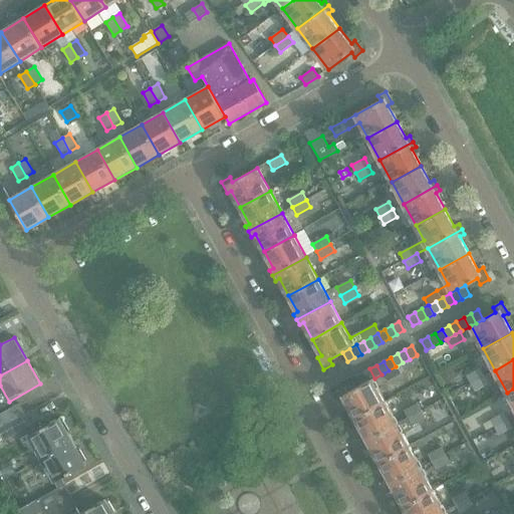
[(401,373),(397,366),(396,366),(389,370),(383,373),(388,380),(401,373)]
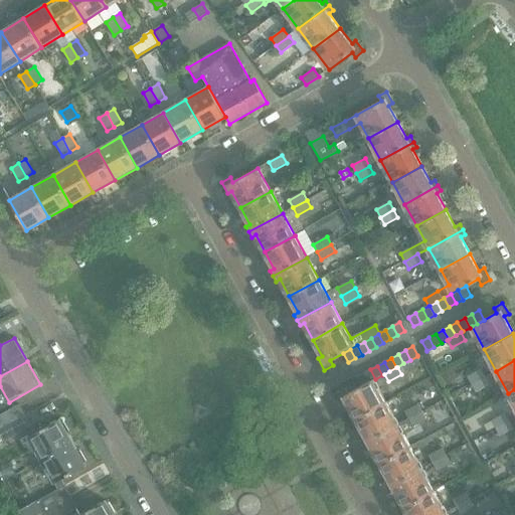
[(375,379),(370,369),(363,373),(368,383),(373,380),(375,379)]
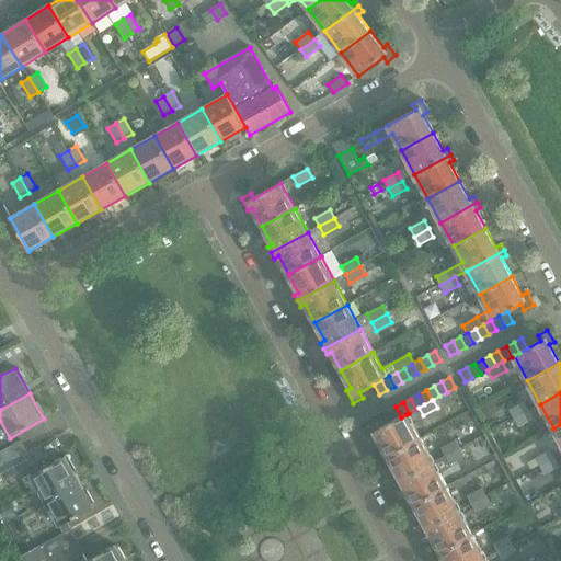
[(510,411),(514,419),(528,411),(524,402),(510,411)]
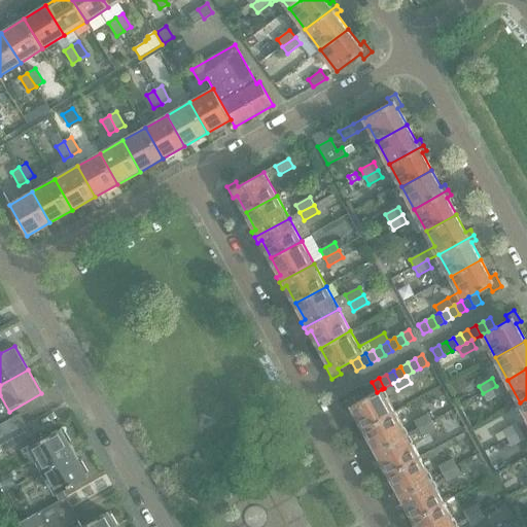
[(377,392),(372,382),(364,386),(370,396),(377,392)]
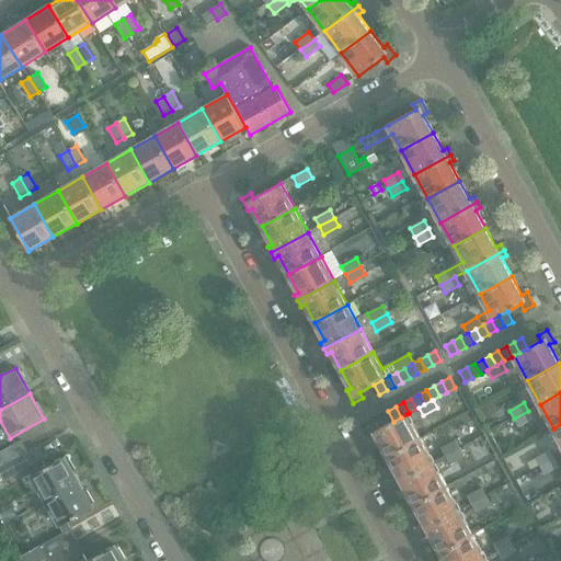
[(528,411),(514,419),(518,427),(533,419),(528,411)]
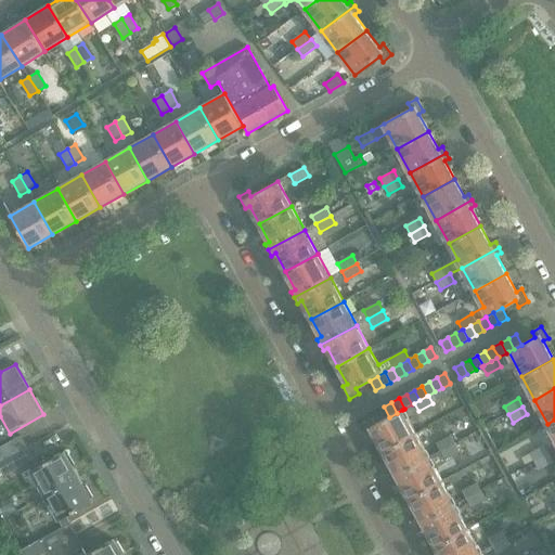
[(372,418),(363,424),(370,437),(374,434),(384,452),(416,435),(402,410),(397,413),(389,417),(375,424),(372,418)]
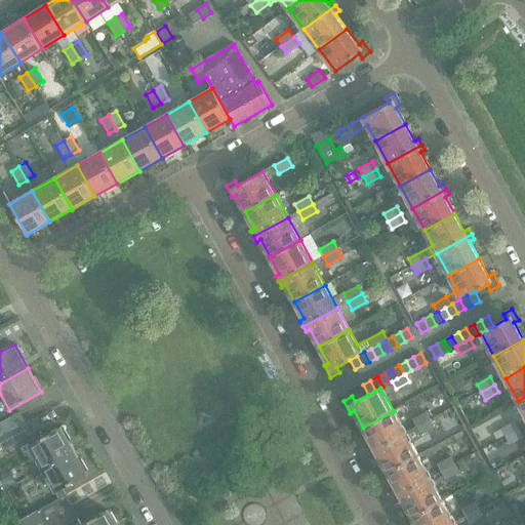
[(363,428),(372,444),(368,447),(371,452),(406,433),(394,411),(363,428)]
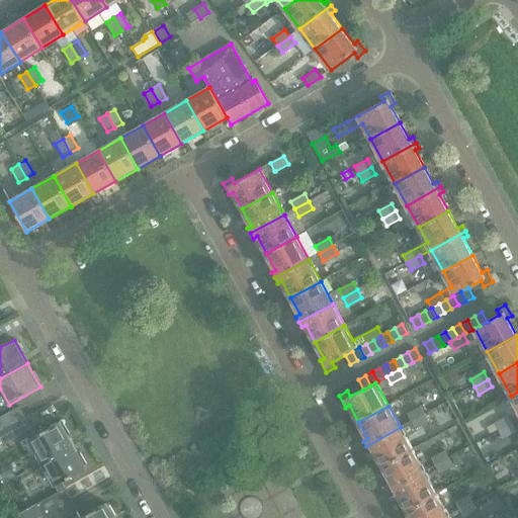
[(19,407),(0,417),(0,432),(25,418),(19,407)]
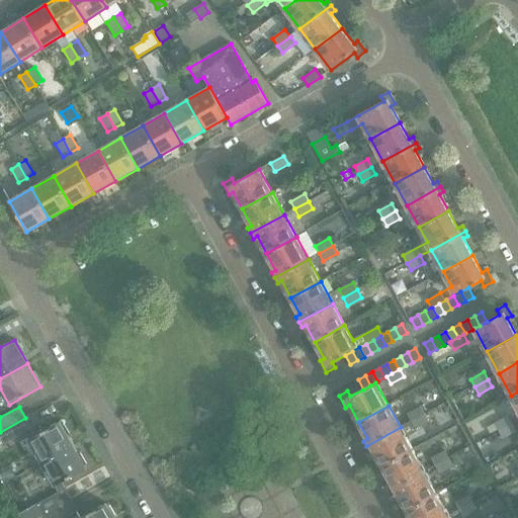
[(407,414),(411,422),(425,414),(421,407),(407,414)]
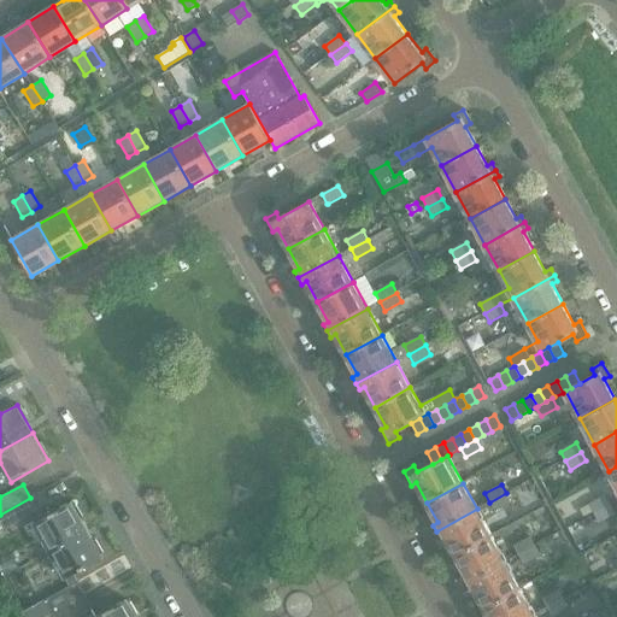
[(506,493),(489,503),(494,511),(511,503),(506,493)]
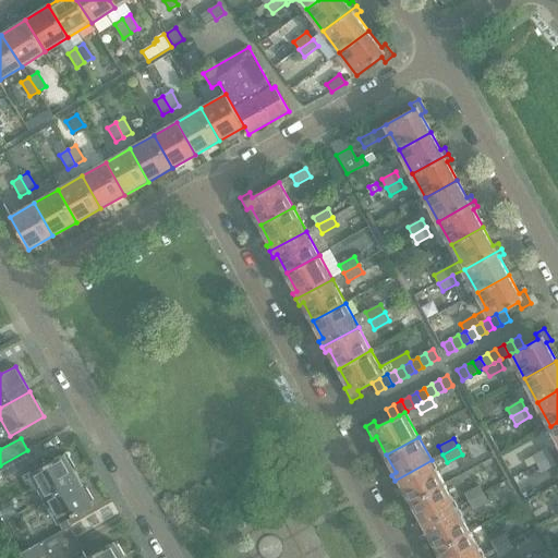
[(533,457),(537,464),(552,457),(547,448),(533,457)]
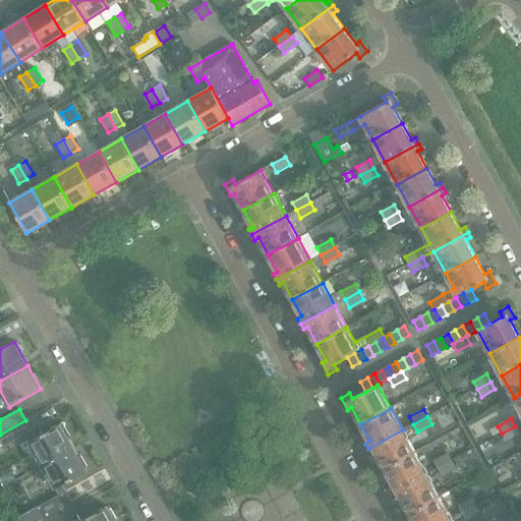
[(25,420),(0,435),(0,441),(4,448),(32,431),(25,420)]
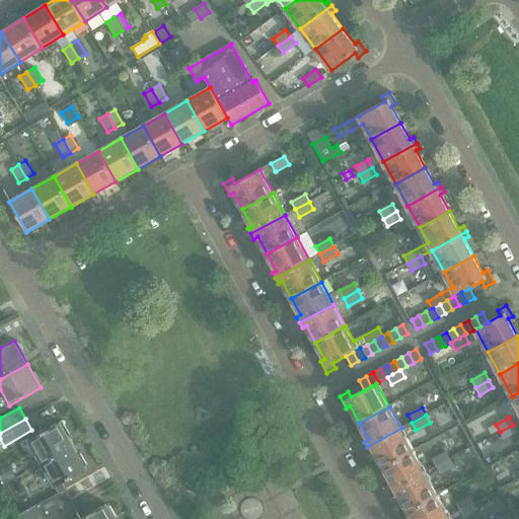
[(60,423),(28,440),(42,463),(73,446),(60,423)]
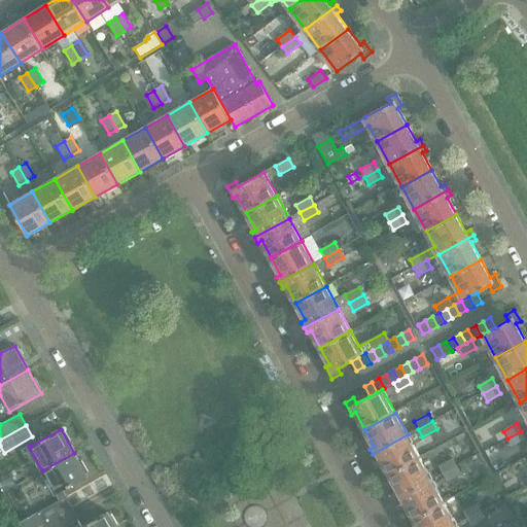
[(521,431),(507,438),(512,447),(525,438),(521,431)]
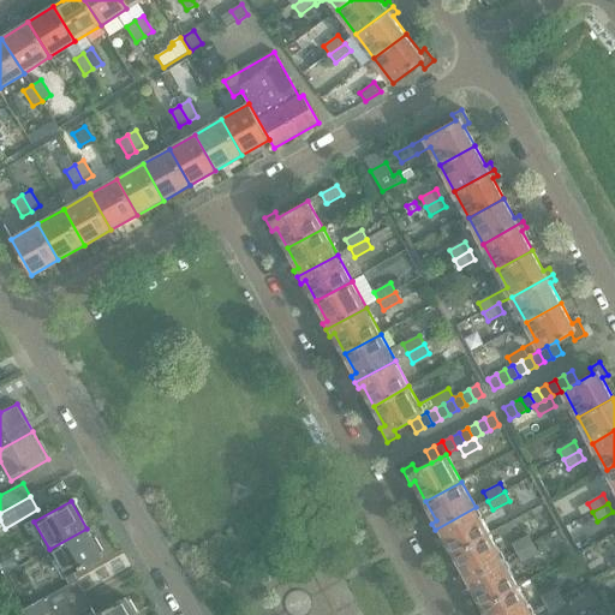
[(443,533),(454,554),(490,533),(476,507),(435,530),(439,536),(443,533)]
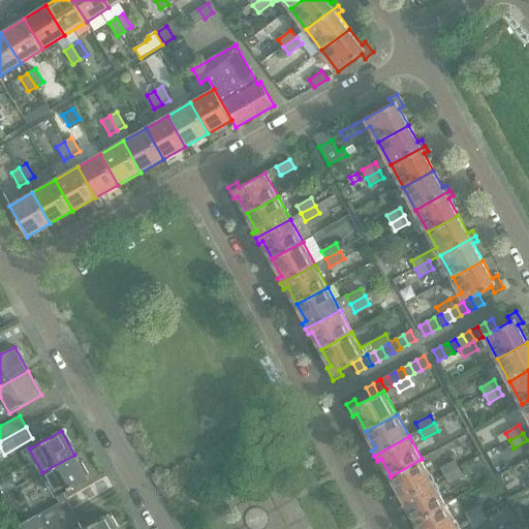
[(74,455),(42,472),(56,496),(88,478),(74,455)]
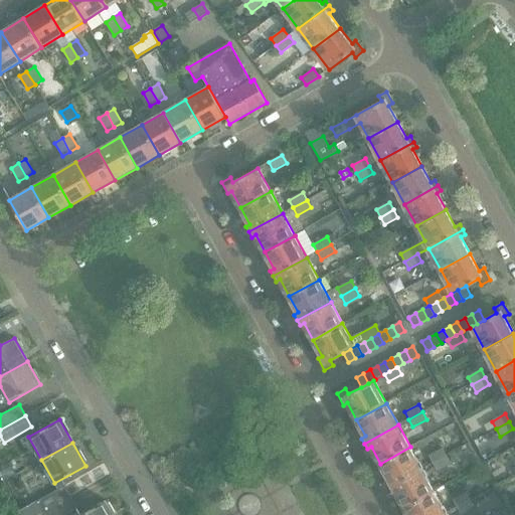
[(380,464),(389,480),(385,482),(388,488),(421,469),(410,447),(380,464)]
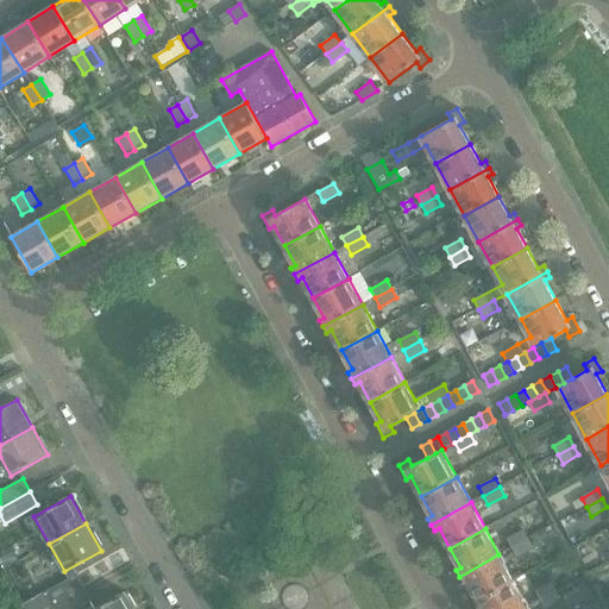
[(507,539),(512,547),(528,539),(523,531),(507,539)]
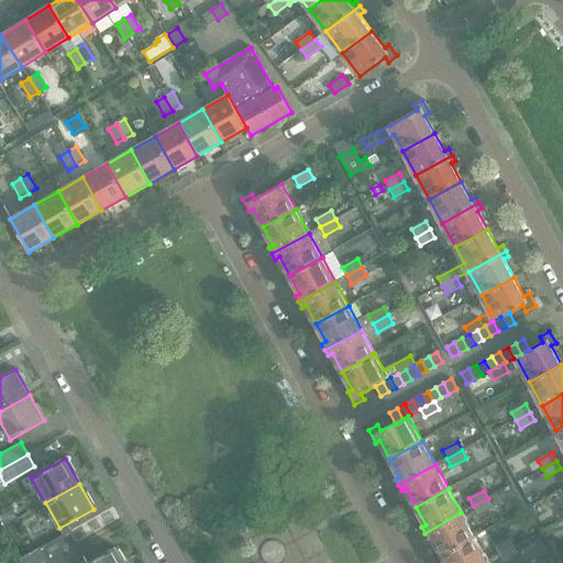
[(488,498),(473,506),(477,515),(493,506),(488,498)]
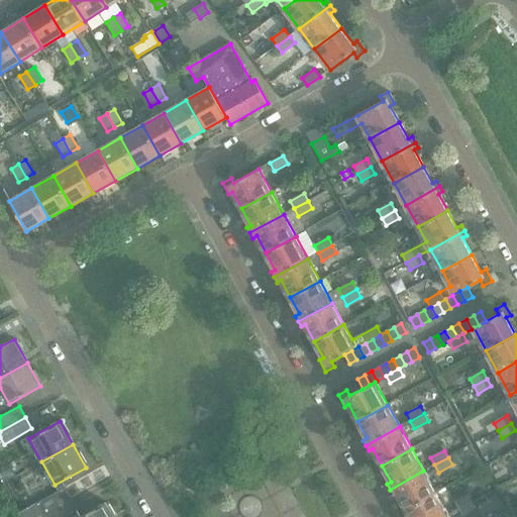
[(397,493),(406,509),(435,493),(423,471),(390,490),(393,495),(397,493)]
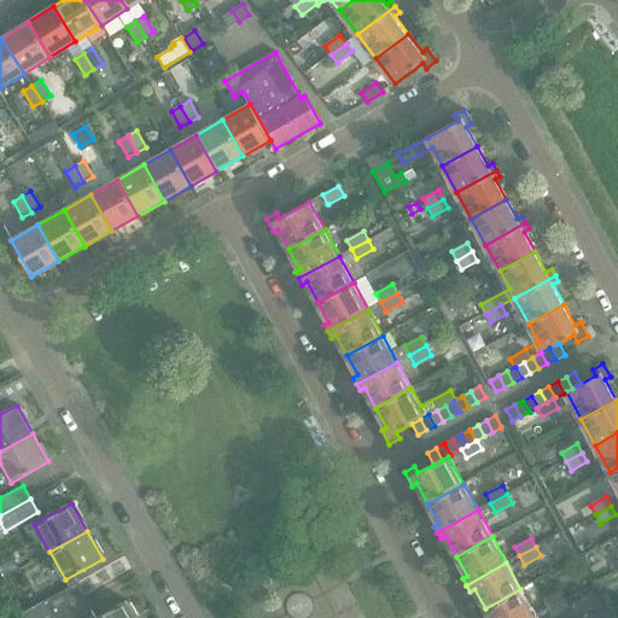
[(79,583),(45,601),(52,616),(86,596),(79,583)]
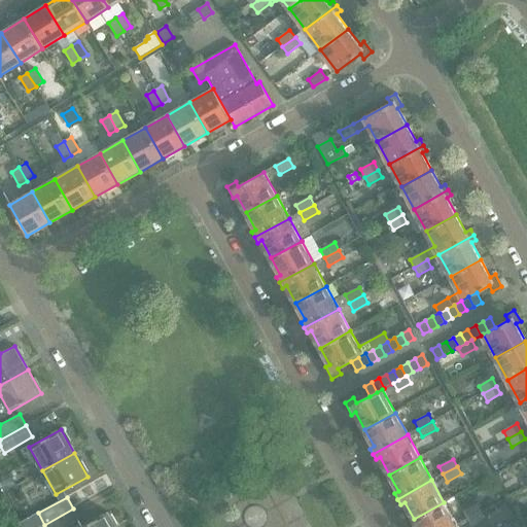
[(444,502),(414,519),(417,526),(452,526),(456,525),(444,502)]
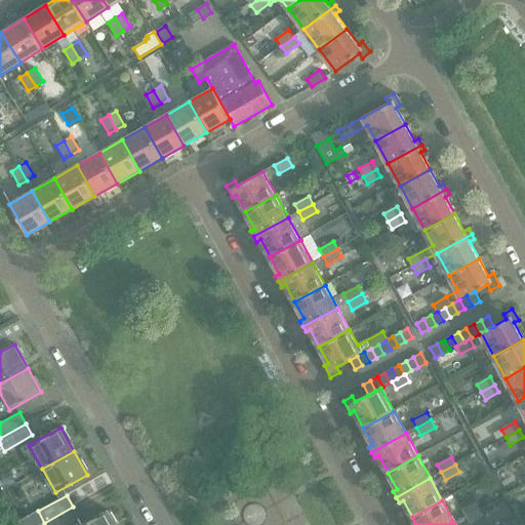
[(475,501),(461,510),(466,517),(479,510),(475,501)]
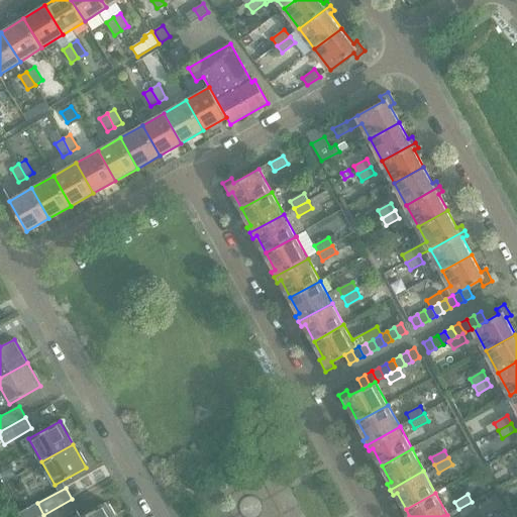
[(72,499),(43,515),(44,516),(65,516),(78,510),(72,499)]
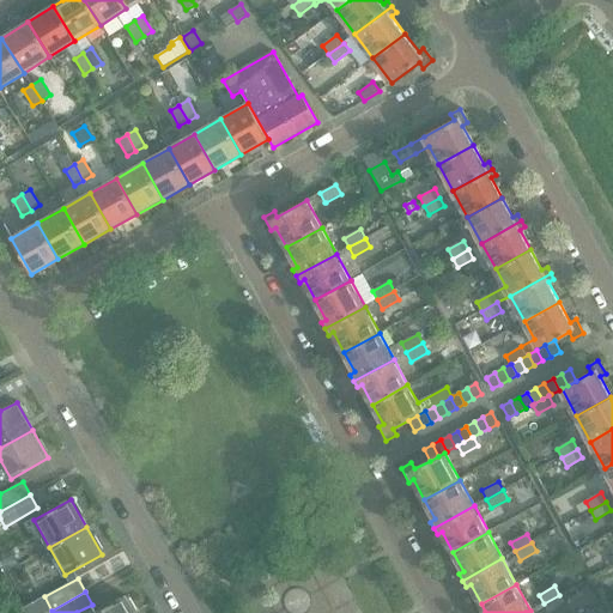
[(559,595),(544,604),(548,612),(565,604),(559,595)]
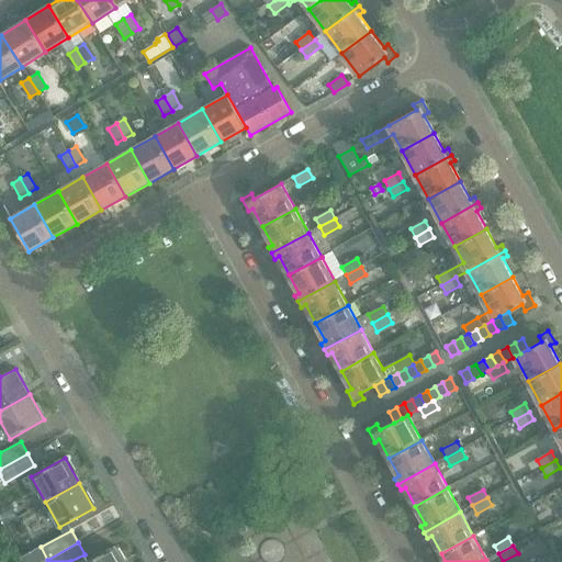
[(124,561),(115,547),(87,561),(124,561)]
